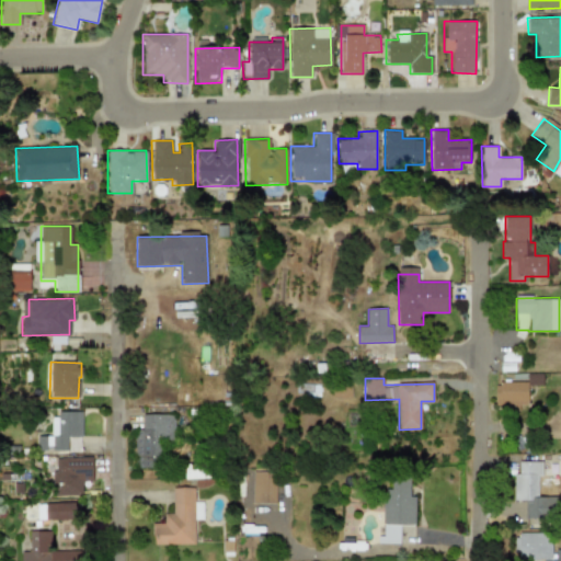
[(528,381),(495,382),(495,405),(528,405),(528,381)]
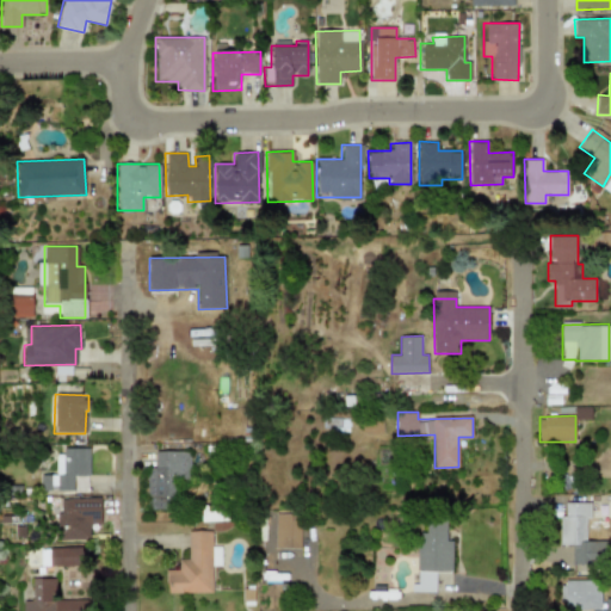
[(88,475),(88,449),(55,450),(56,491),(73,489),(72,475),(88,475)]
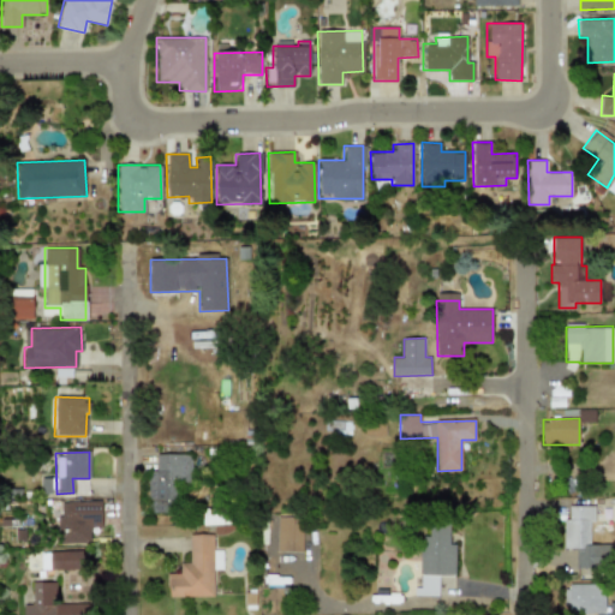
[(190,454),(150,454),(151,512),(177,512),(177,481),(190,481),(190,454)]
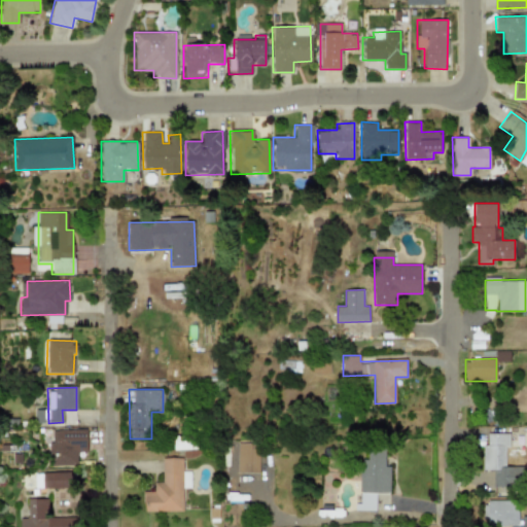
[(85,429),(49,430),(49,465),(76,465),(76,452),(86,452),(85,429)]
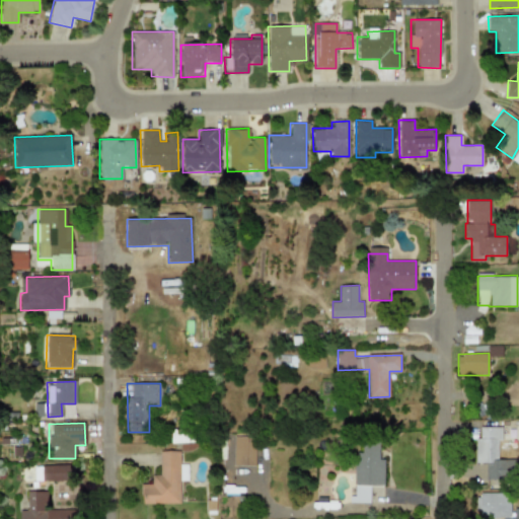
[(501,427),(479,427),(479,438),(474,438),(474,463),(486,463),(486,479),(515,479),(515,459),(498,459),(498,439),(501,439),(501,427)]
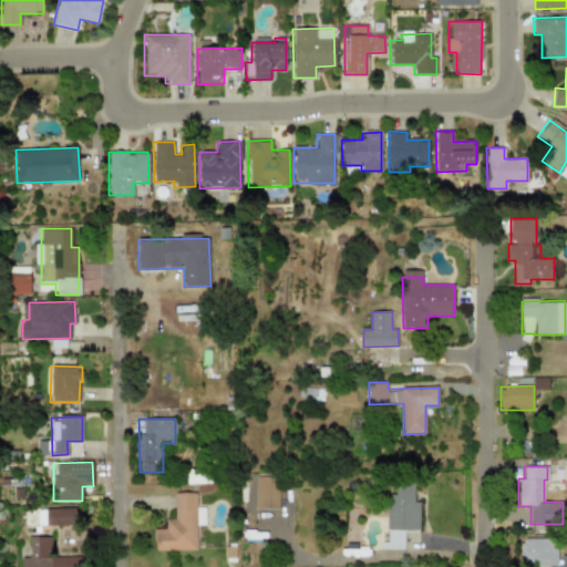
[(278,508),(278,477),(255,476),(254,508),(278,508)]
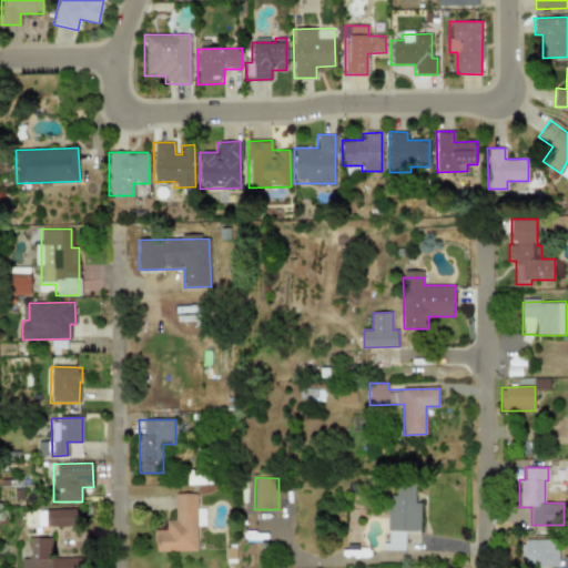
[(415,503),(415,486),(389,485),(388,530),(421,531),(421,503),(415,503)]
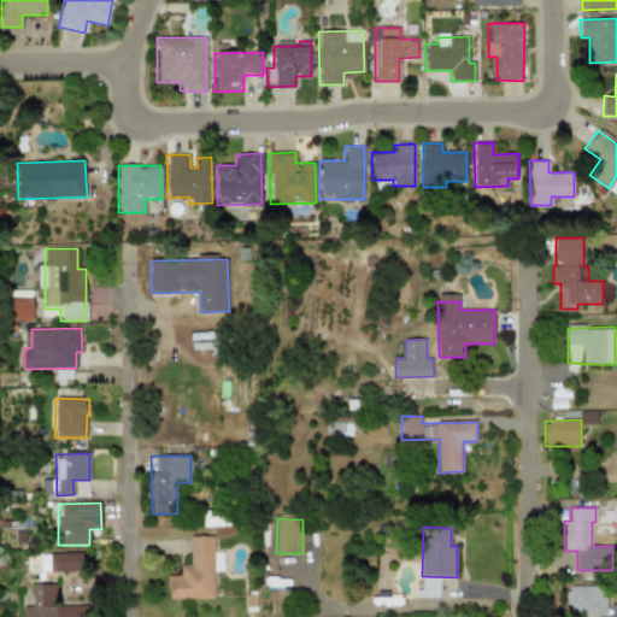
[(213,535),(189,536),(189,564),(178,565),(180,575),(169,575),(169,599),(213,598),(213,571),(222,571),(222,552),(213,552),(213,535)]
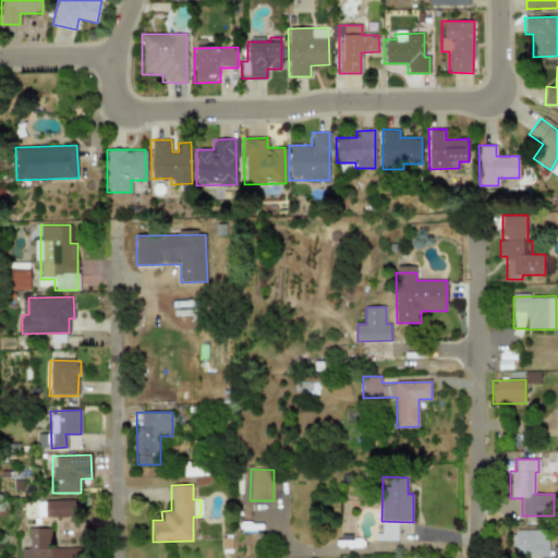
[(45,518),(77,517),(77,499),(45,500),(45,518)]
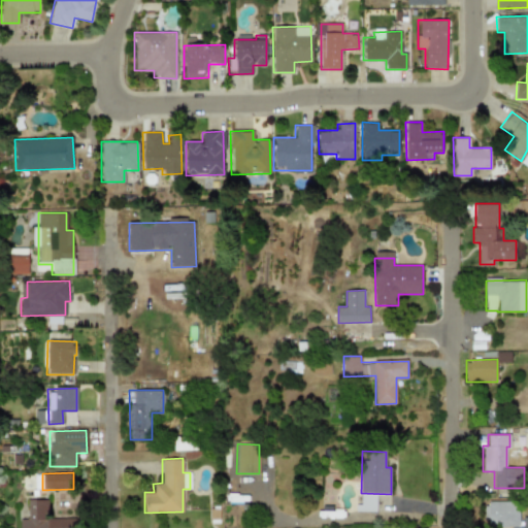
[(47,499),(27,499),(27,519),(19,519),(19,527),(70,527),(75,527),(74,518),(47,518),(47,499)]
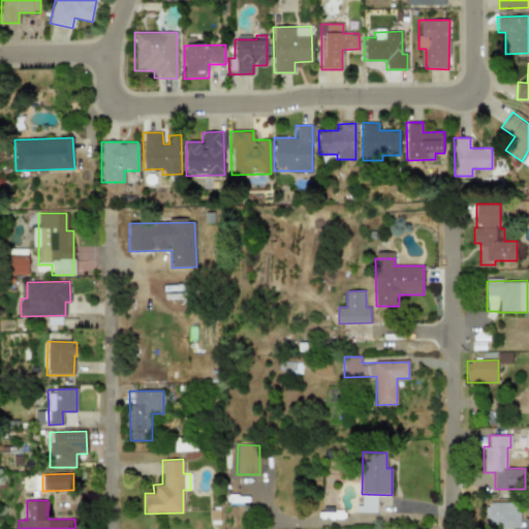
[(488,528),(510,528),(528,528),(528,519),(521,519),(520,502),(488,502),(488,528)]
